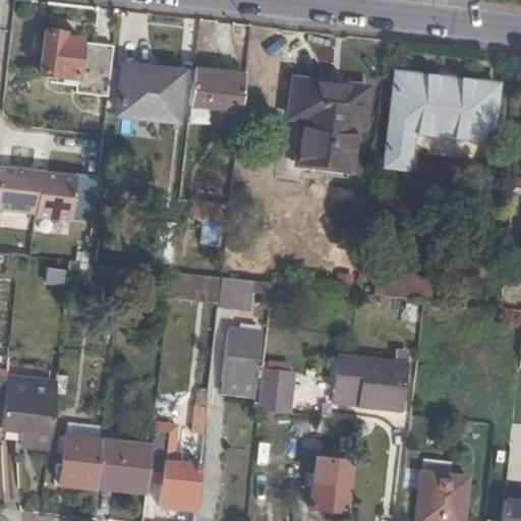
[(89,100),(95,46),(81,44),(81,41),(66,40),(66,36),(43,33),(40,75),(76,79),(74,98),(89,100)]
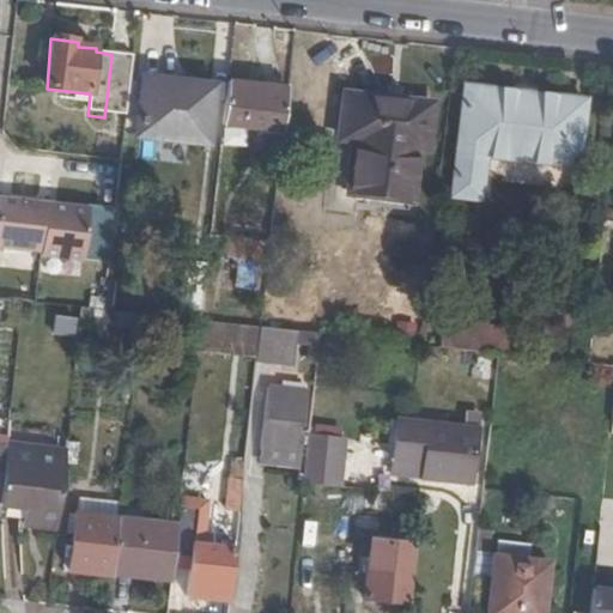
[(103,127),(126,129),(134,56),(111,54),(104,117),(103,127)]
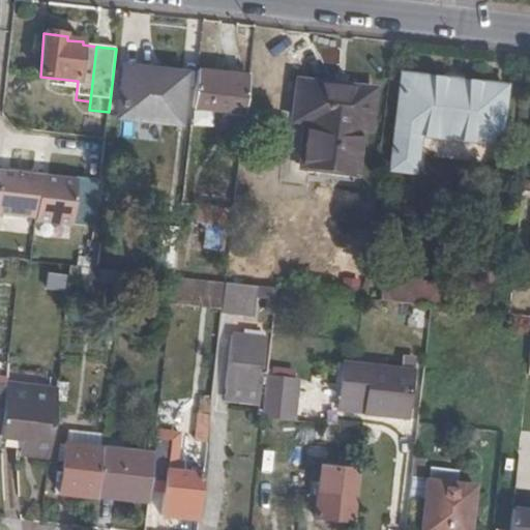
[(123,71),(126,71),(167,77),(167,74),(167,69),(123,64),(123,71)]
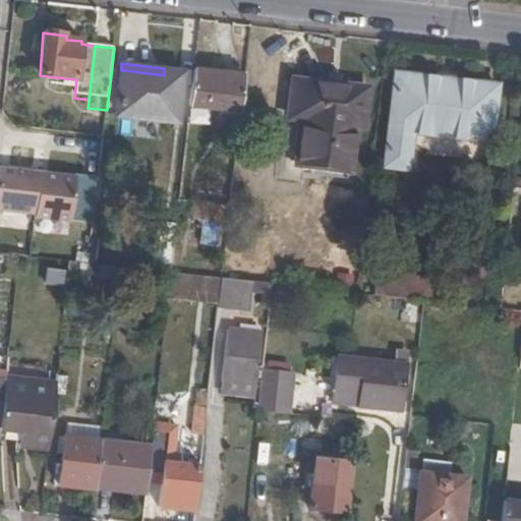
[(164,75),(124,70),(120,113),(176,119),(182,74),(164,72),(164,75)]
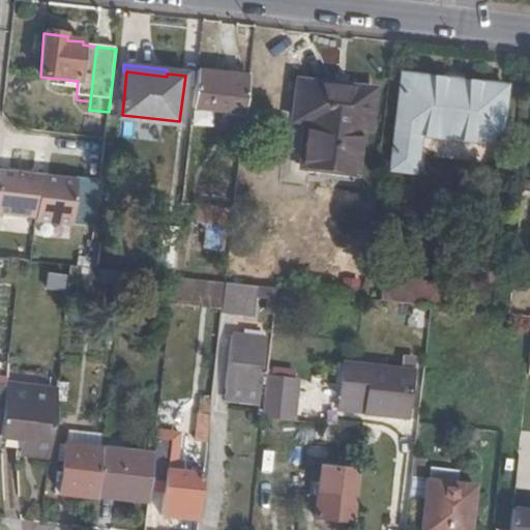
[(248,78),(197,74),(194,106),(244,111),(248,78)]
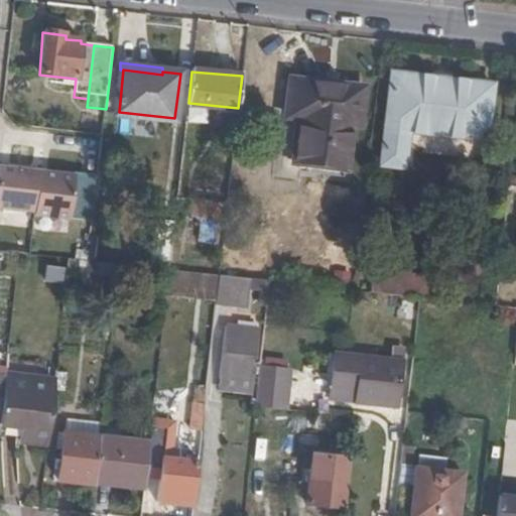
[(492,83),(389,73),(381,163),(402,166),(405,132),(486,140),(492,83)]
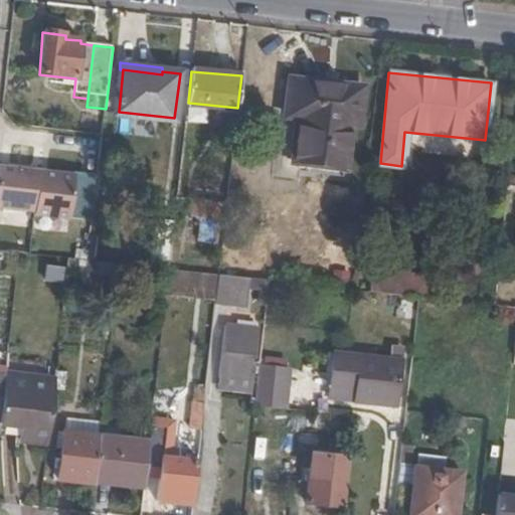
[(339,91),(291,84),(287,114),(300,115),(295,159),(345,165),(349,122),(357,123),(360,90),(339,88),(339,91)]
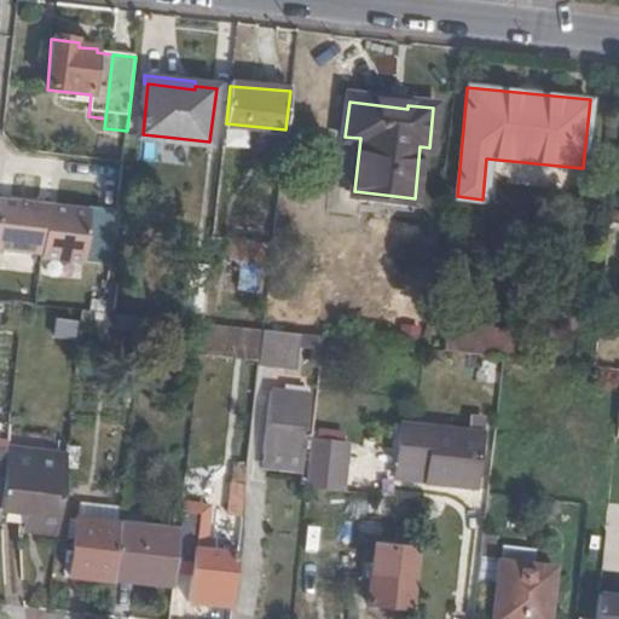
[(111,262),(117,206),(90,202),(90,206),(59,203),(39,201),(0,196),(0,244),(44,250),(44,255),(111,262)]
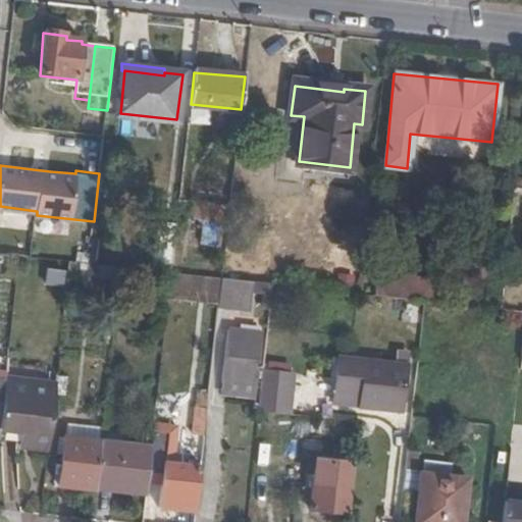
[(205,232),(223,235),(225,207),(194,204),(192,219),(206,221),(205,232)]
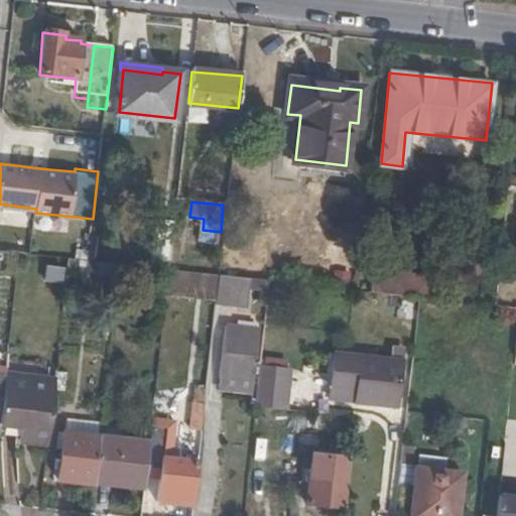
[(149,267),(170,269),(174,224),(155,222),(149,267)]
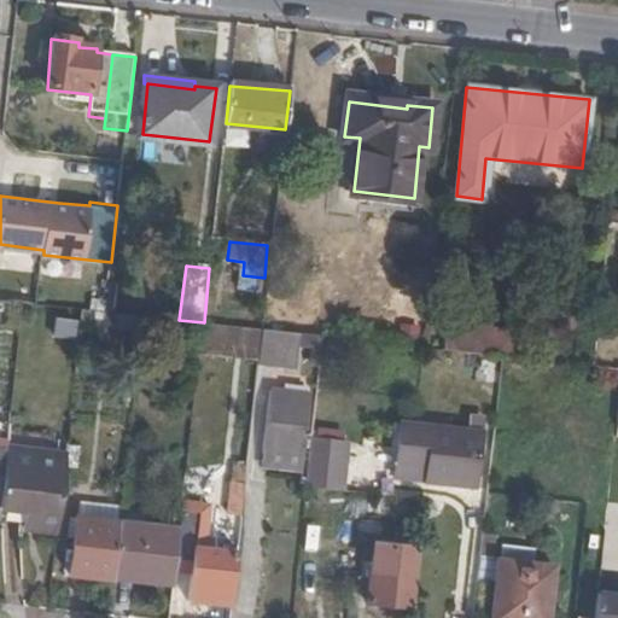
[(260,360),(262,330),(204,322),(200,353),(260,360)]
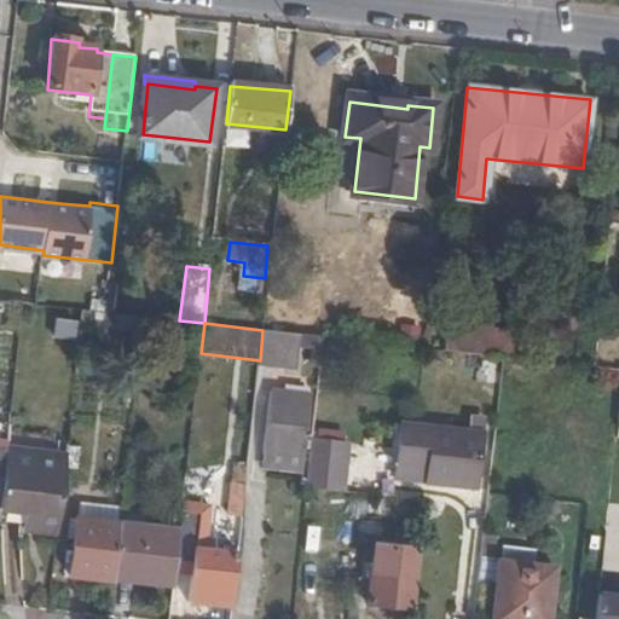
[(445,351),(504,358),(521,359),(524,331),(447,323),(445,351)]
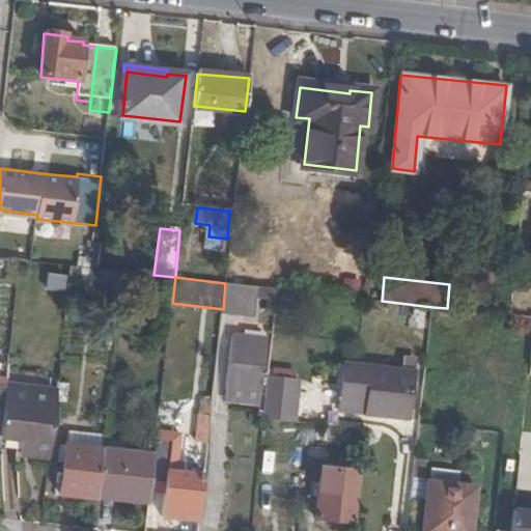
[(336,296),(361,299),(363,284),(338,281),(336,296)]
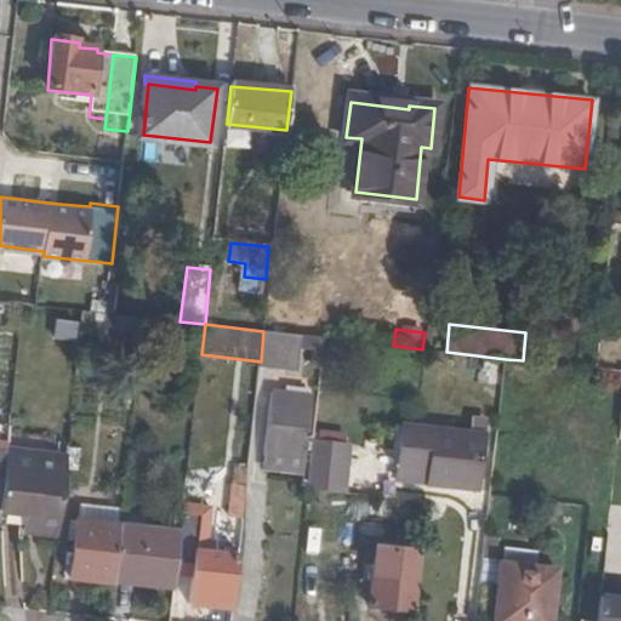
[(303,336),(263,331),(261,362),(260,365),(300,369),(301,349),(303,336)]
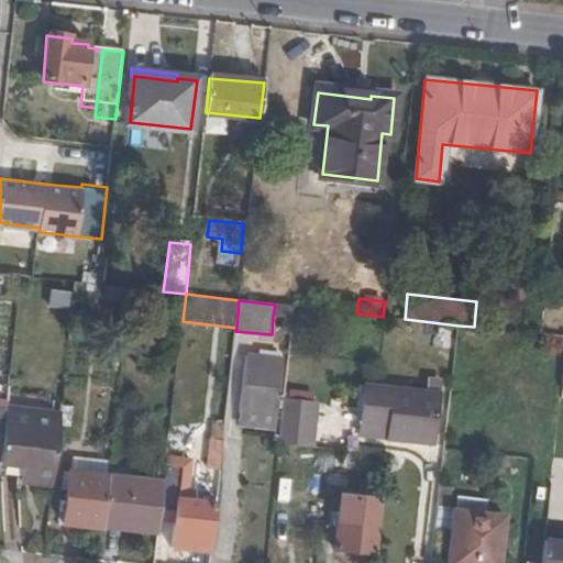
[(275,305),(273,317),(285,318),(295,319),(296,307),(294,307),(275,305)]
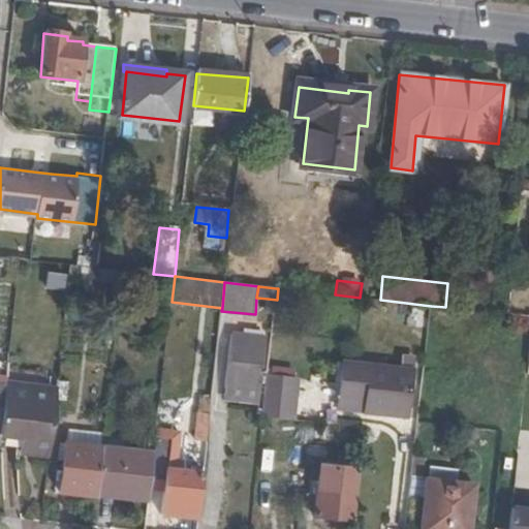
[(406,325),(426,327),(427,309),(407,308),(406,325)]
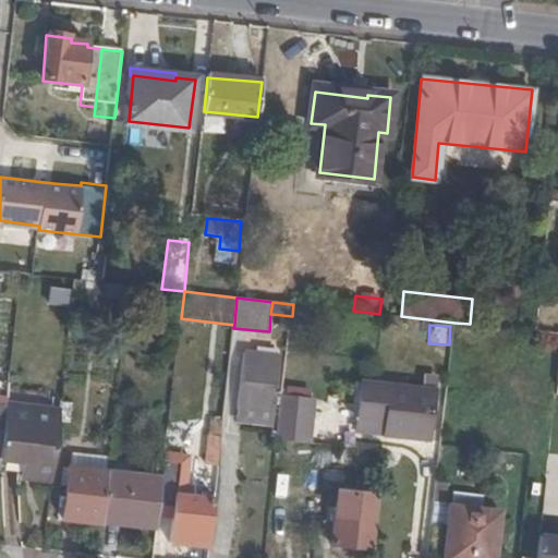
[(276,416),(282,362),(242,359),(237,411),(276,416)]
